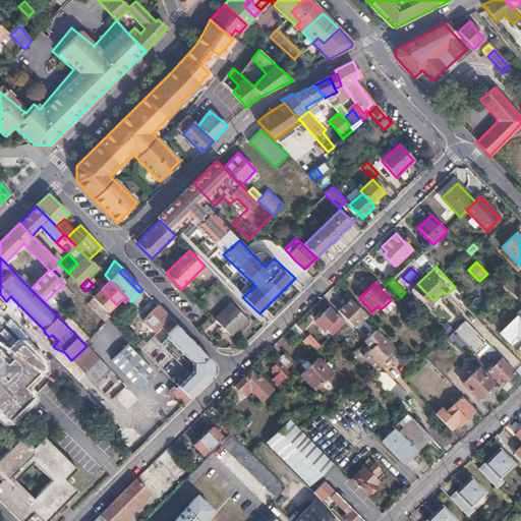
[(63,284),(44,302),(54,312),(67,299),(73,293),(63,284)]
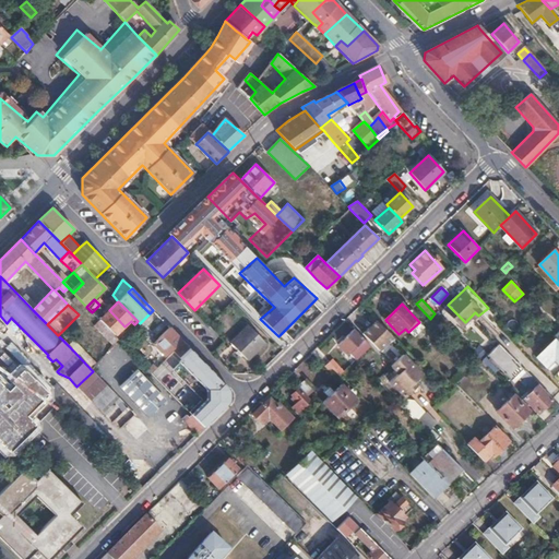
[(109,310),(99,320),(108,330),(115,335),(125,326),(109,310)]
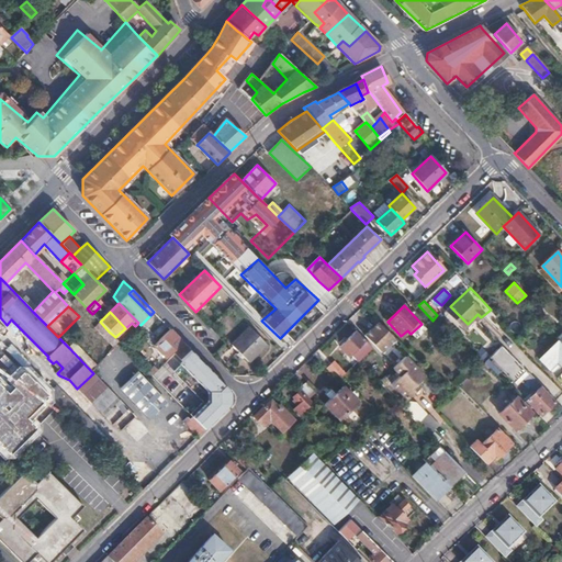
[(478,314),(468,324),(470,326),(480,316),(478,314)]
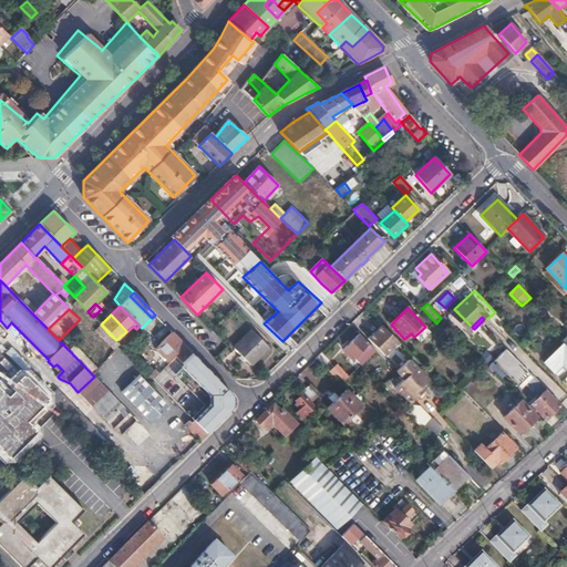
[(150,331),(158,340),(168,330),(161,322),(150,331)]
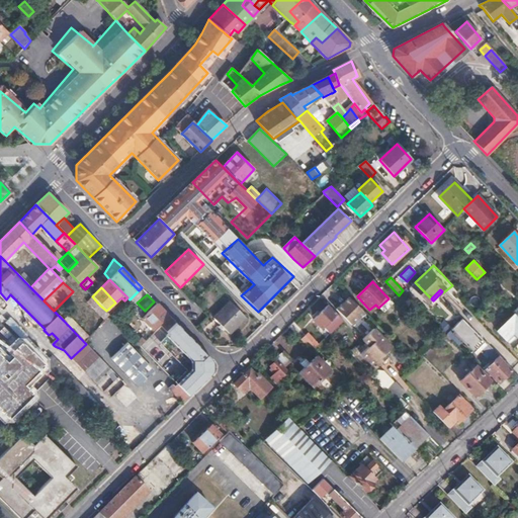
[(348,298),(336,310),(351,325),(363,313),(348,298)]
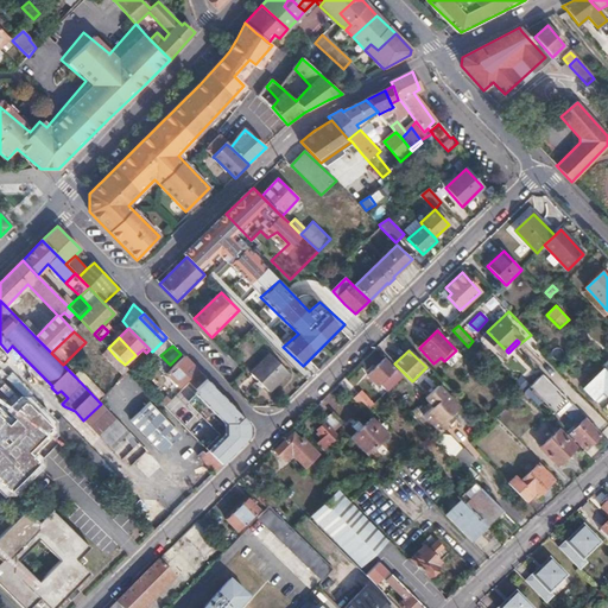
[(272,355),(252,374),(270,392),(289,372),(272,355)]
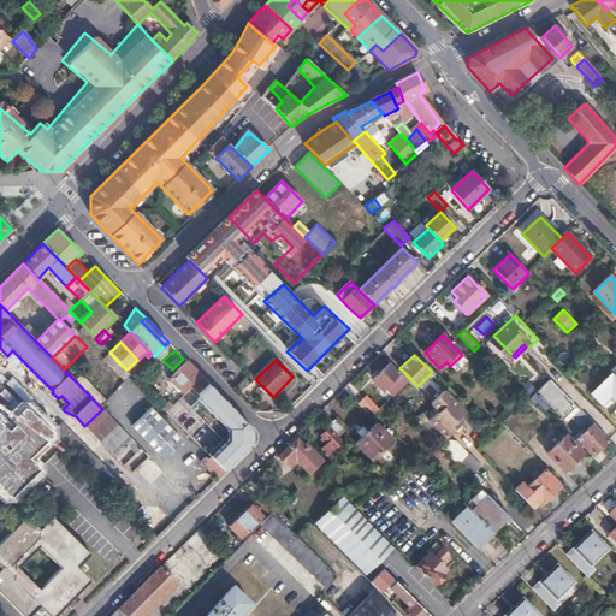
[(200,374),(188,361),(173,375),(170,379),(182,392),(200,374)]
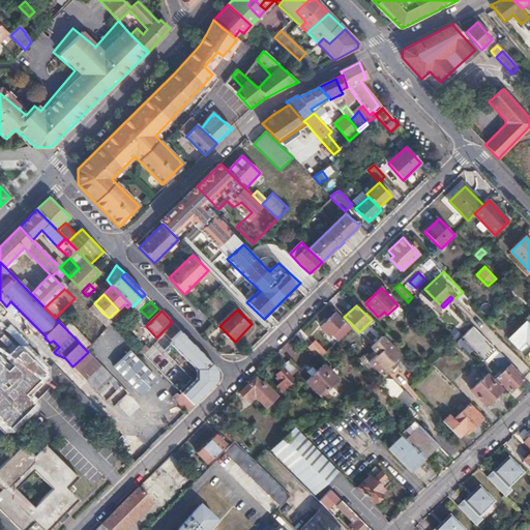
[(351,328),(335,313),(321,328),(329,336),(332,332),(340,340),(351,328)]
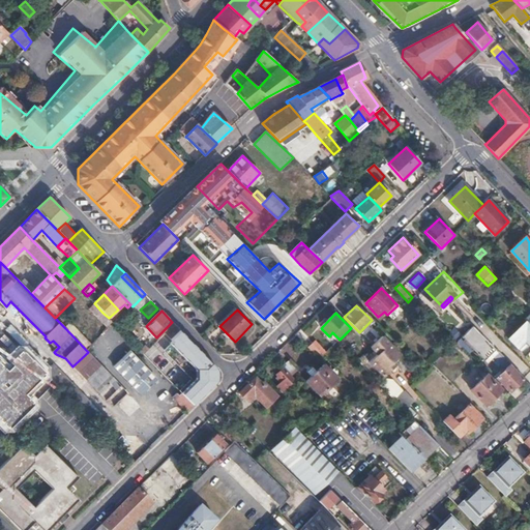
[(143,317),(140,314),(137,317),(146,326),(149,323),(148,321),(143,317)]
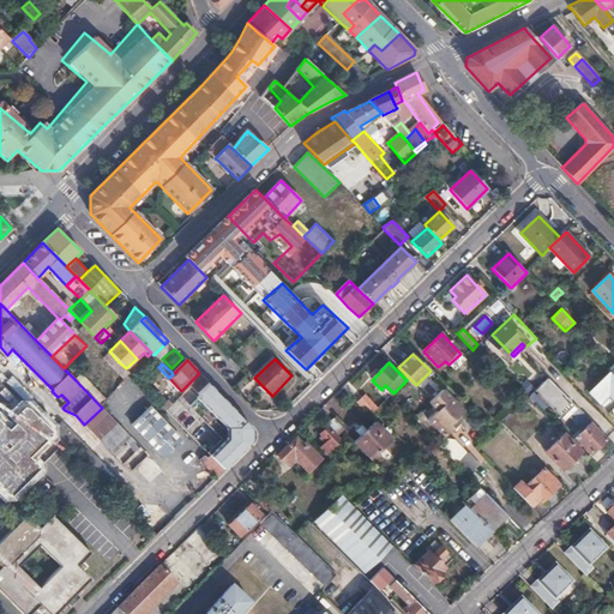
[(447,385),(434,372),(431,375),(444,389),(447,385)]
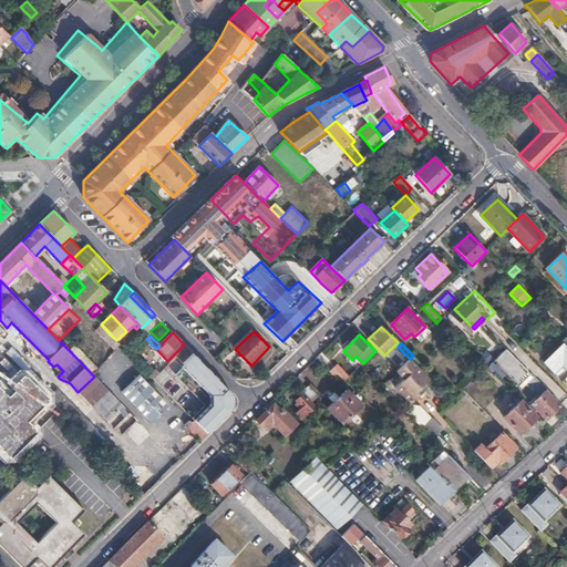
[(75,344),(70,351),(93,375),(99,369),(75,344)]
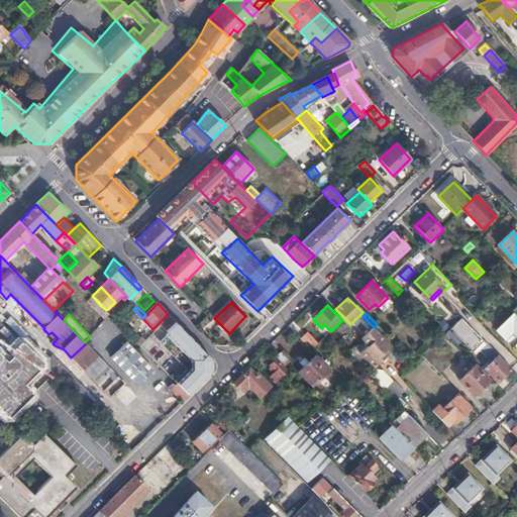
[(516,317),(513,314),(496,330),(505,339),(514,347),(516,350),(516,317)]
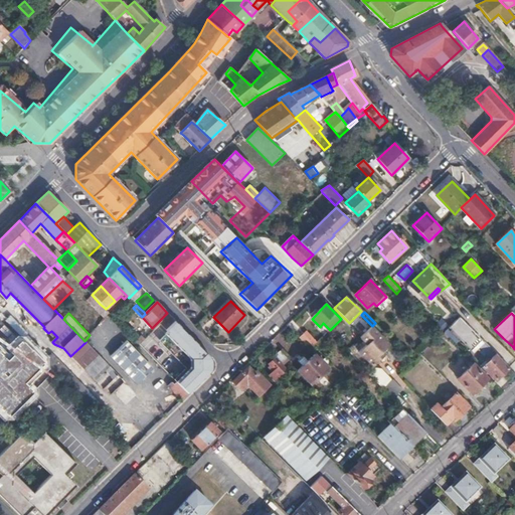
[(10,315),(5,320),(28,346),(34,341),(10,315)]
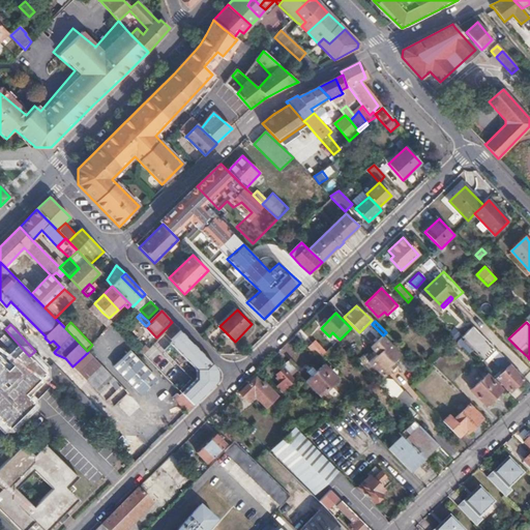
[(167,333),(166,334),(170,339),(171,340),(180,330),(179,329),(175,325),(167,333)]
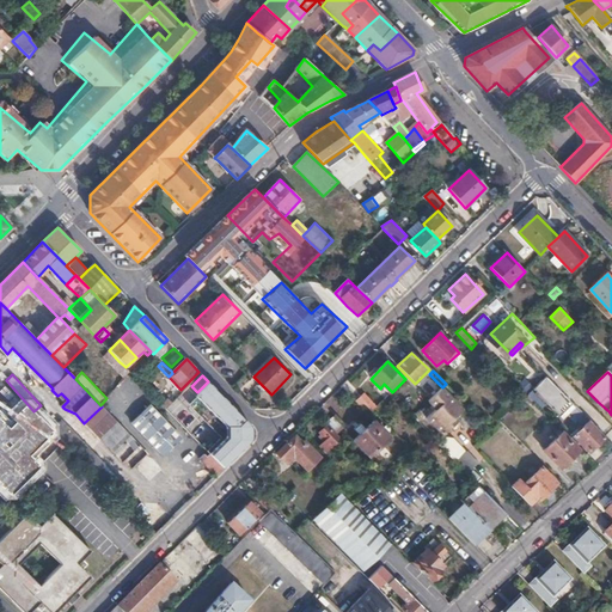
[(37,386),(29,377),(22,383),(30,392),(37,386)]
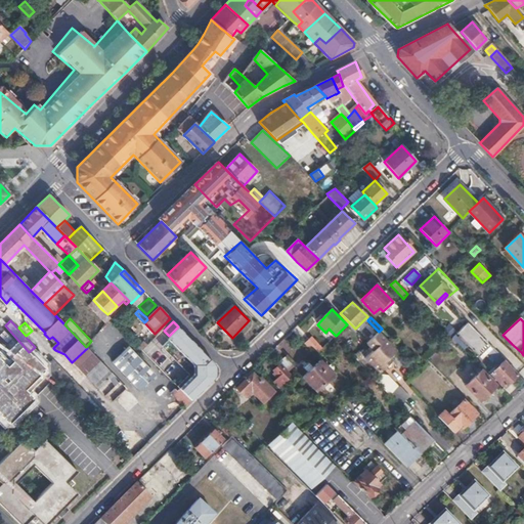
[(367,323),(358,331),(365,339),(375,332),(367,323)]
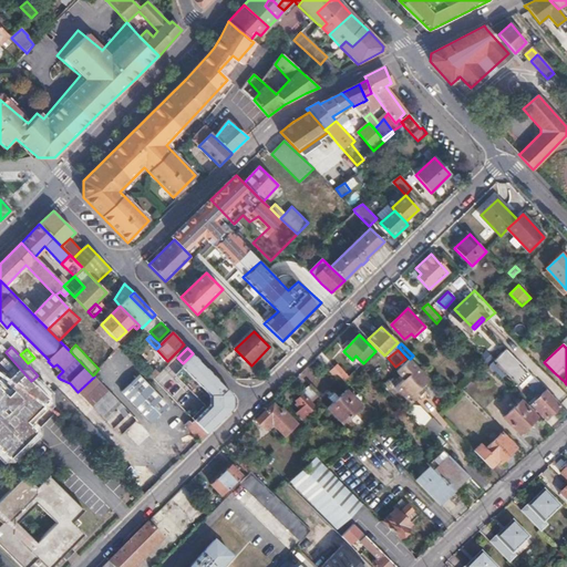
[(506,350),(495,361),(518,385),(531,374),(506,350)]
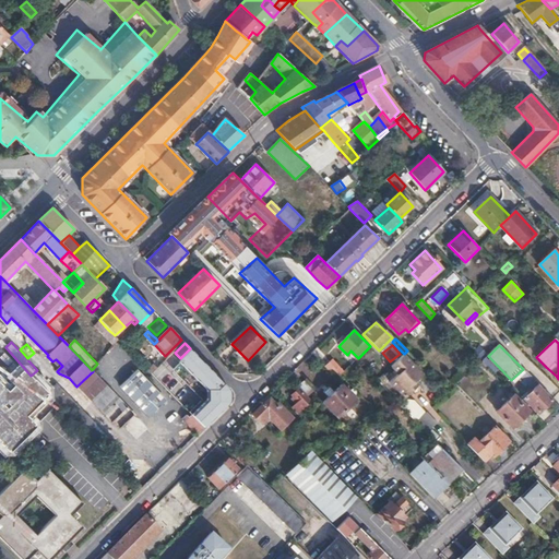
[(195,355),(190,348),(180,358),(178,360),(205,389),(204,401),(191,414),(204,427),(228,403),(229,389),(195,355)]
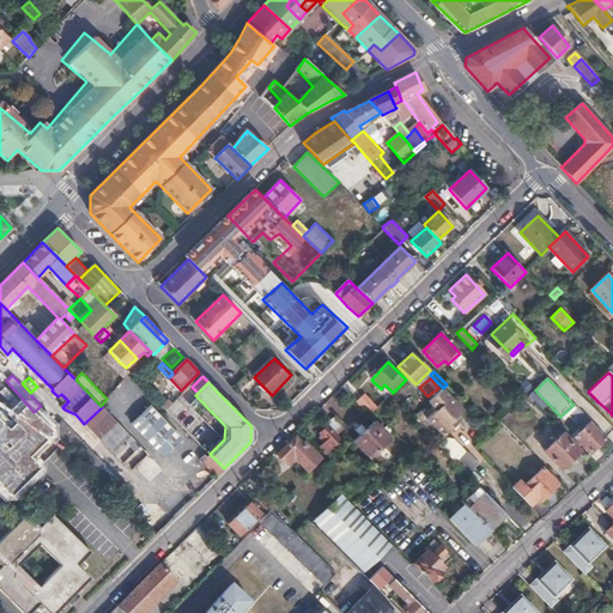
[(463,408),(443,388),(428,402),(426,404),(435,412),(428,419),(443,434),(456,420),(454,417),(463,408)]
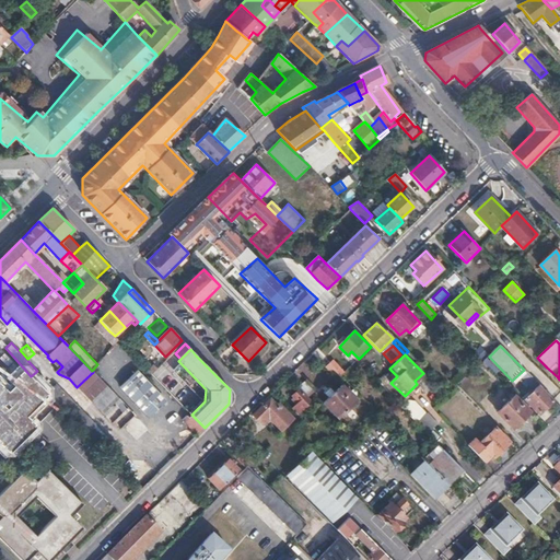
[(163,357),(149,370),(153,374),(161,368),(166,361),(163,357)]
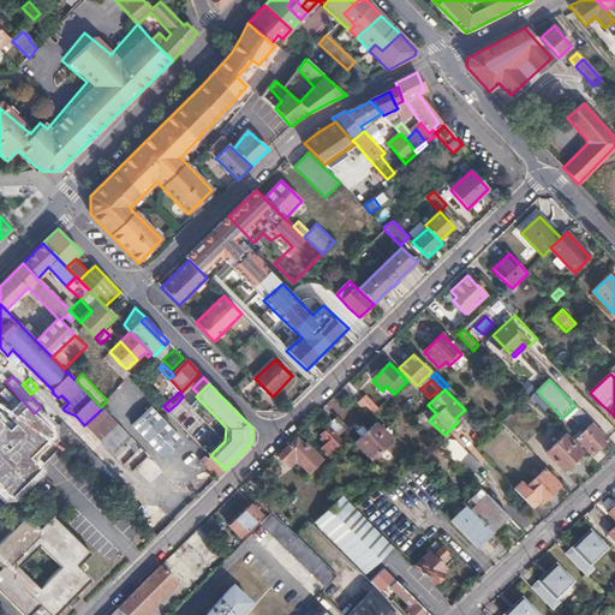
[(365,396),(357,404),(368,415),(372,411),(376,407),(365,396)]
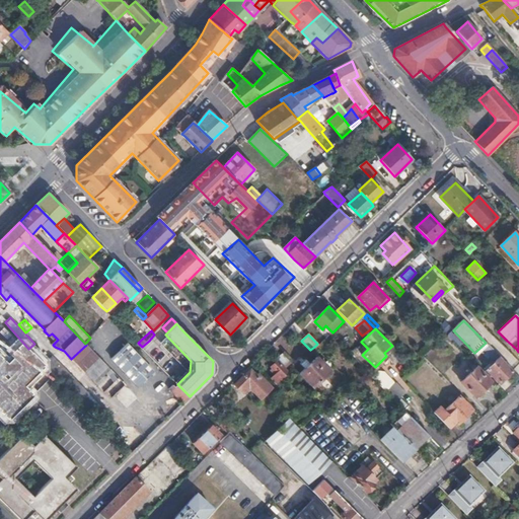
[(452,340),(448,336),(440,343),(444,347),(452,340)]
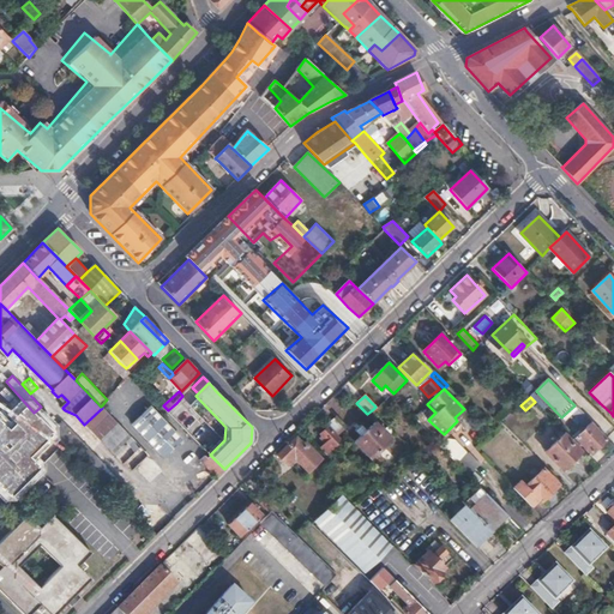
[(125,431),(133,439),(157,464),(182,439),(150,405),(125,431)]
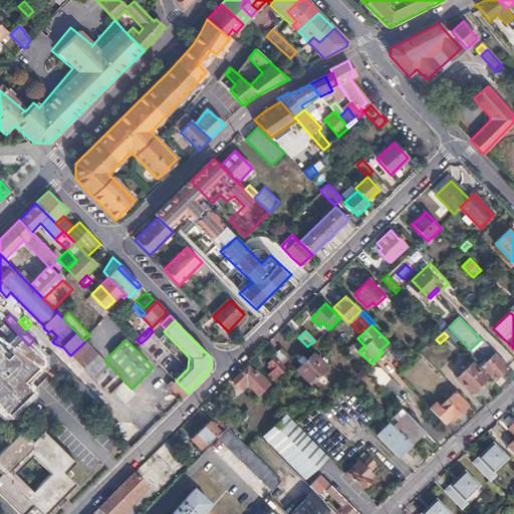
[(0,411),(7,419),(33,393),(25,384),(45,363),(23,340),(11,352),(14,355),(10,358),(0,347),(0,411)]
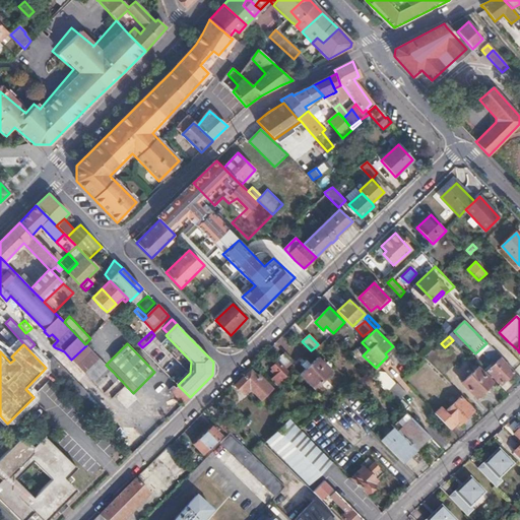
[(86,345),(71,360),(96,387),(113,372),(106,365),(86,345)]
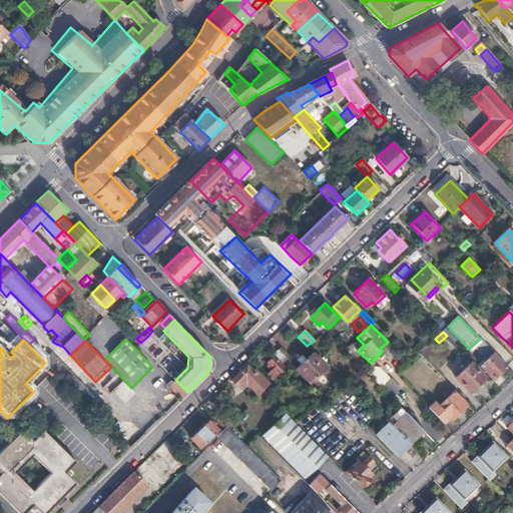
[(502,361),(482,341),(478,346),(489,357),(480,366),(494,380),(507,367),(502,361)]
